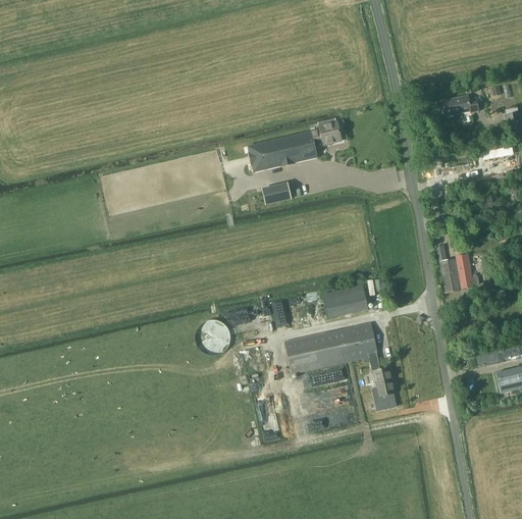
[(469,110),(478,109),(475,93),(474,88),(470,89),(469,85),(466,86),(468,94),(441,100),(445,114),(469,109),(469,110)]
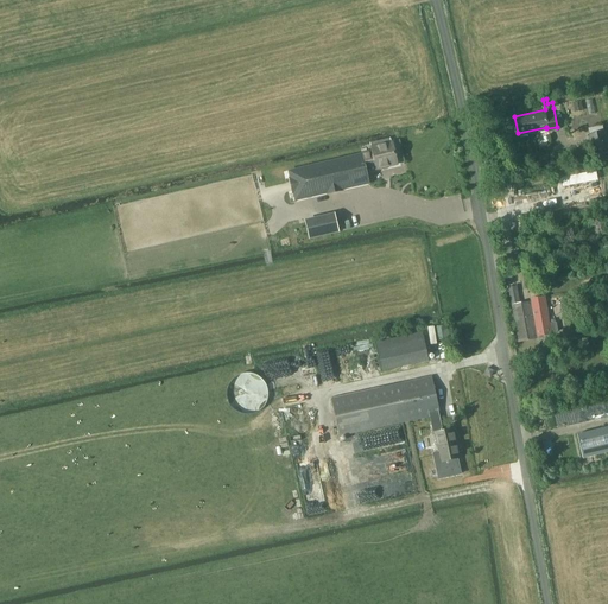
[(594,151),(607,147),(603,129),(590,132),(594,151)]
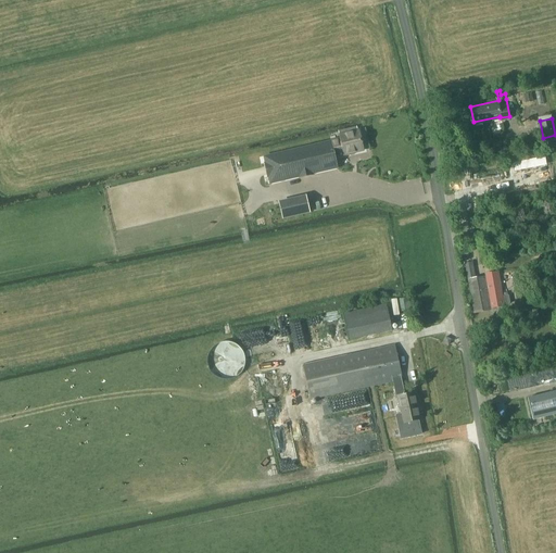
[(339,132),(339,136),(265,154),(266,161),(264,161),(267,174),(269,173),(270,179),(300,173),(300,174),(313,171),(312,170),(338,163),(335,152),(363,146),(358,126),(339,132)]
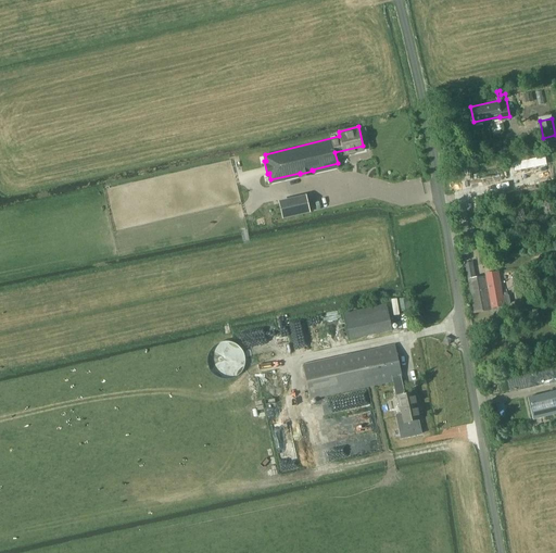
[(482,170),(497,166),(496,160),(481,163),(482,170)]
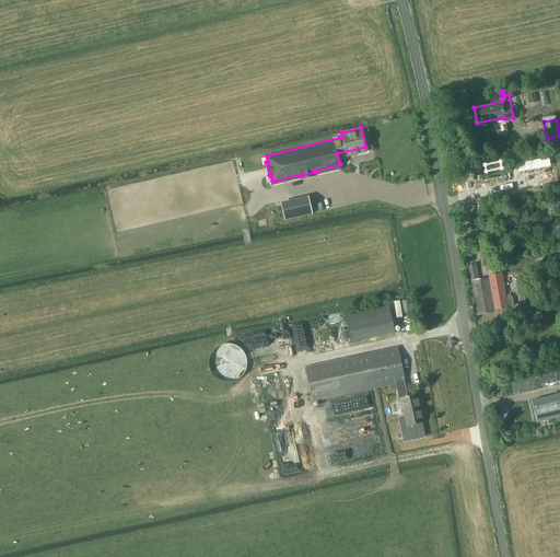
[(308,196),(295,199),(300,215),(312,211),(308,196)]
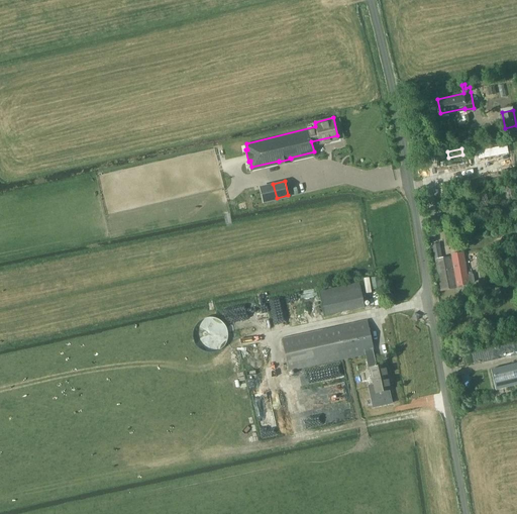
[(468,273),(464,251),(439,257),(438,250),(441,250),(439,241),(432,242),(440,287),(457,284),(470,282),(469,281),(475,280),(473,272),(468,273)]
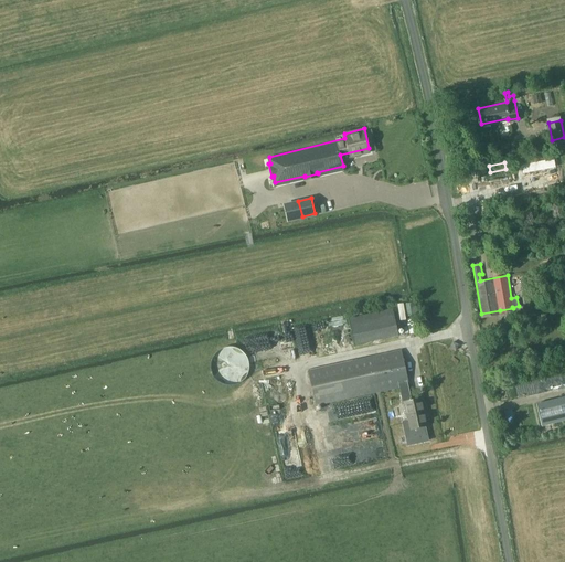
[(393,307),(350,316),(355,342),(398,333),(393,307)]
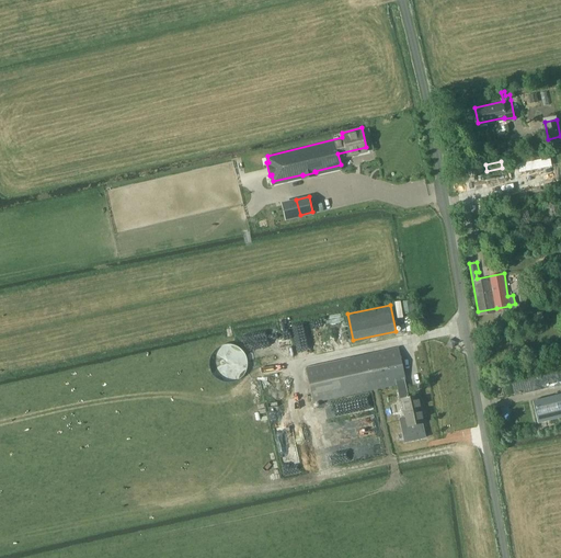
[(450,336),(447,342),(453,345),(456,339),(450,336)]
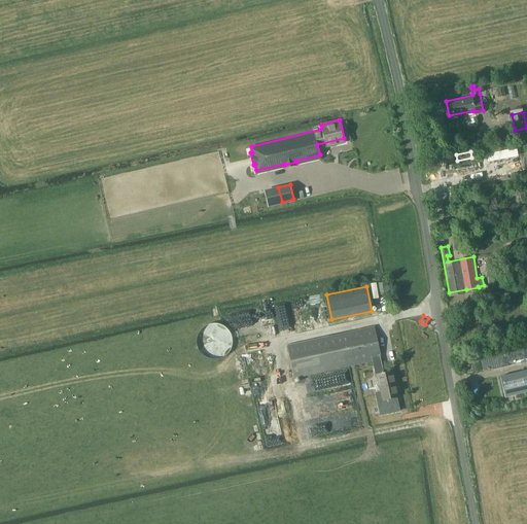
[(375,324),(287,343),(294,376),(373,359),(376,374),(377,373),(381,389),(375,390),(380,413),(400,409),(397,395),(398,395),(393,368),(384,370),(375,324)]
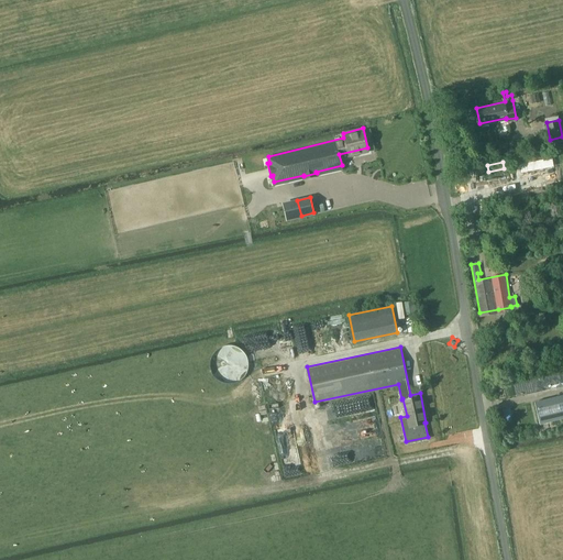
[(562,392),(536,398),(540,420),(562,415),(562,392)]
